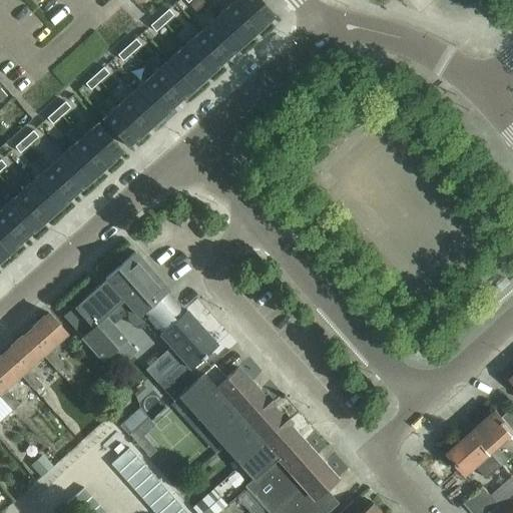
[(8,14),(24,5),(21,0),(14,0),(3,7),(8,14)]
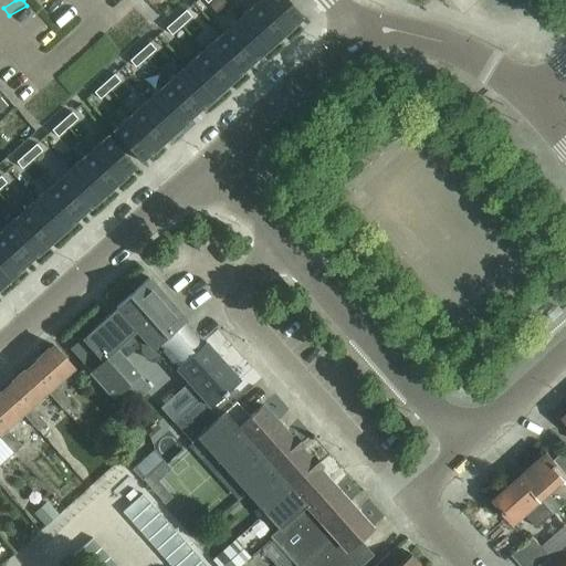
[(284,33),(303,17),(287,0),(258,0),(257,2),(284,33)]
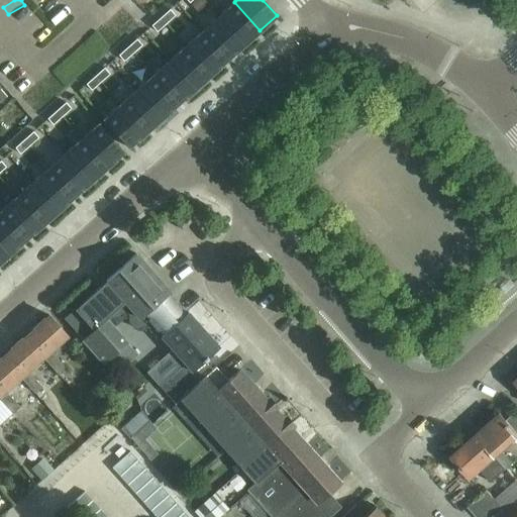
[(217,16),(243,45),(260,30),(234,2),(217,16)]
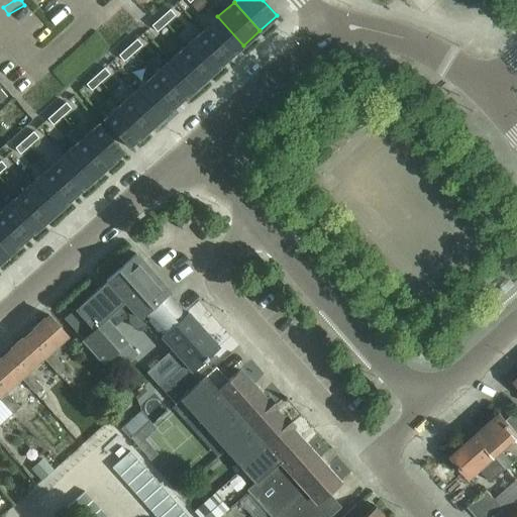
[(161,17),(166,23),(175,15),(170,9),(161,17)]
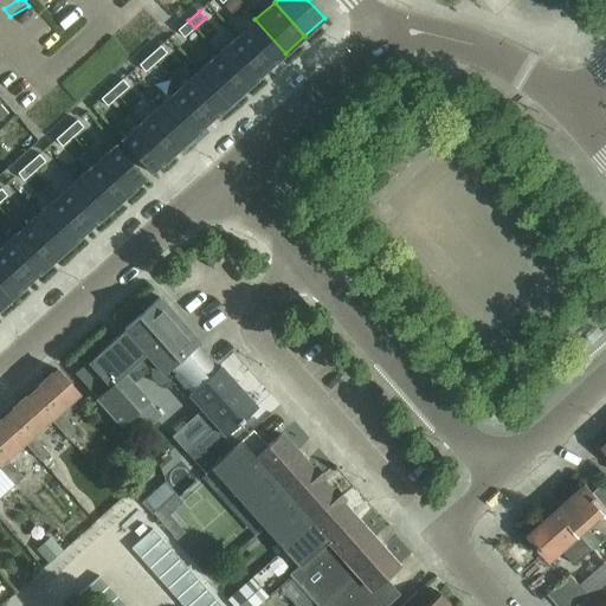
[(285,53),(255,19),(236,37),(266,70),(285,53)]
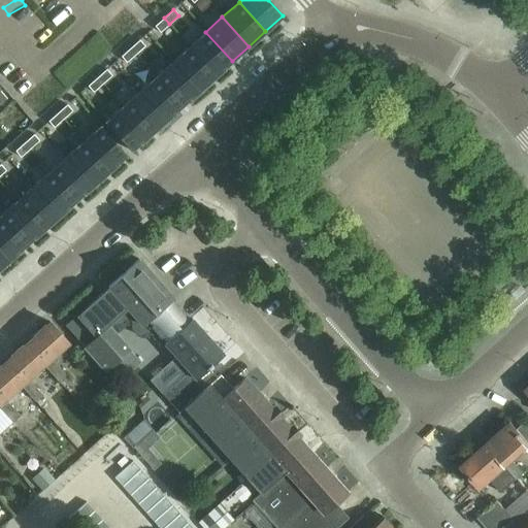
[(164,18),(154,26),(160,32),(169,24),(164,18)]
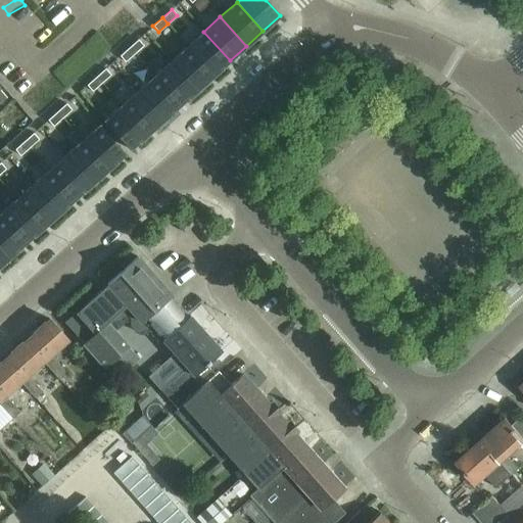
[(230,60),(203,32),(187,46),(214,76),(230,60)]
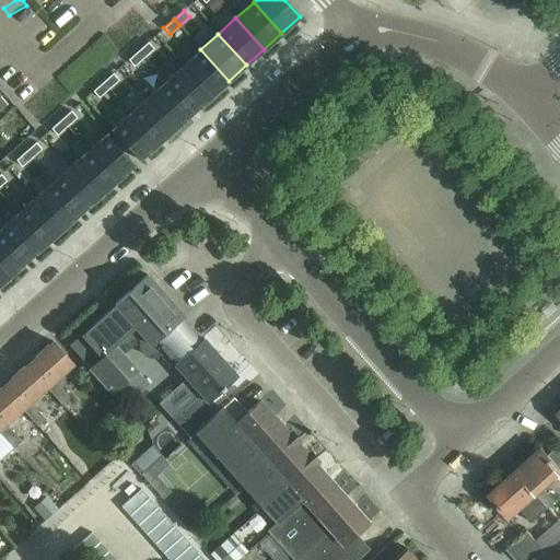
[(143,57),(153,48),(148,42),(138,50),(143,57)]
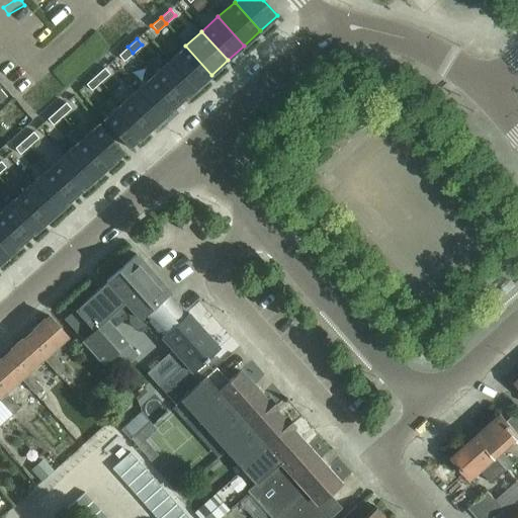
[(211,75),(185,46),(169,60),(195,89),(211,75)]
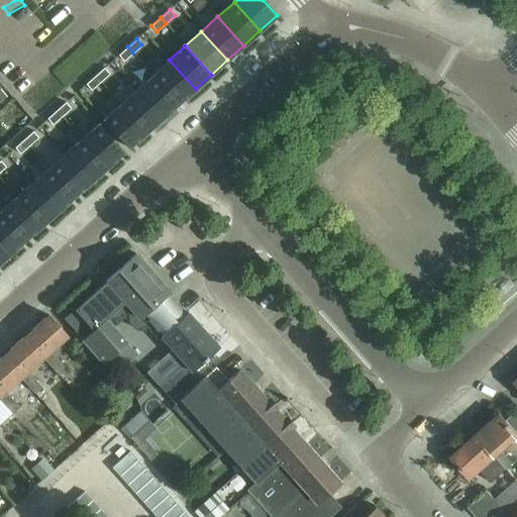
[(127,46),(118,55),(123,61),(132,53),(127,46)]
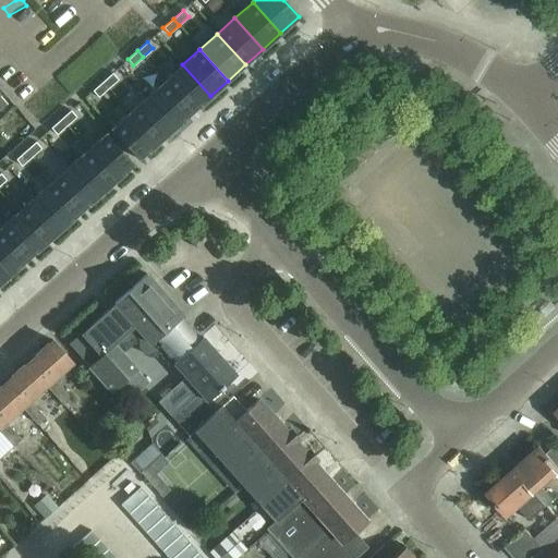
[(210,96),(182,64),(165,81),(192,111),(210,96)]
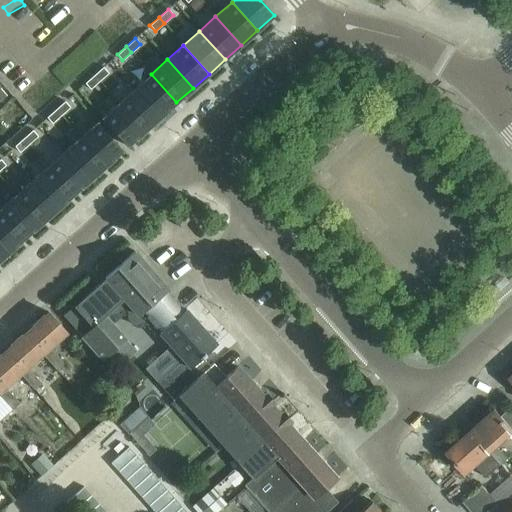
[(103,67),(94,75),(99,81),(108,73),(103,67)]
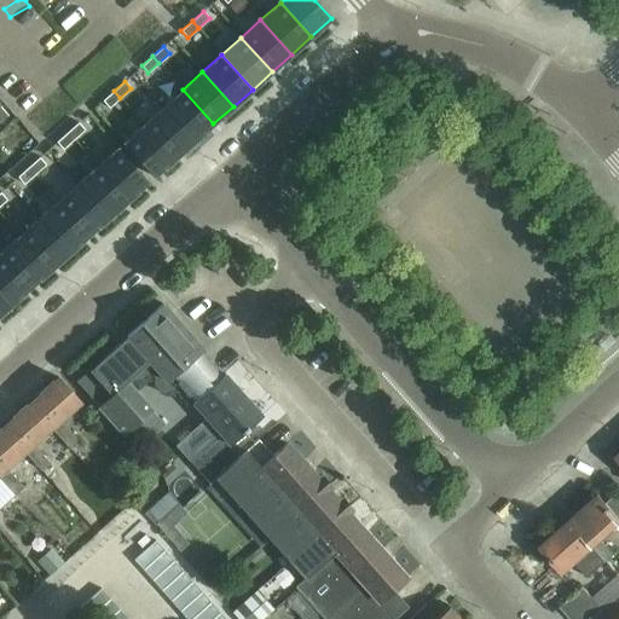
[(213,123),(183,90),(163,106),(194,142),(213,123)]
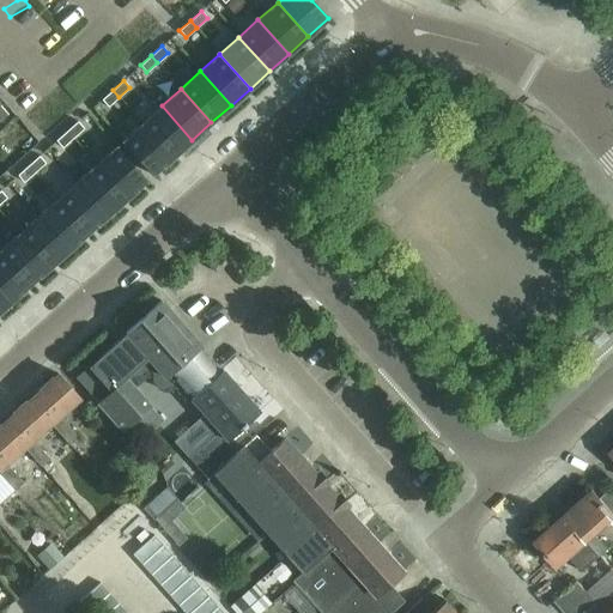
[(113,90),(102,99),(108,107),(119,97),(113,90)]
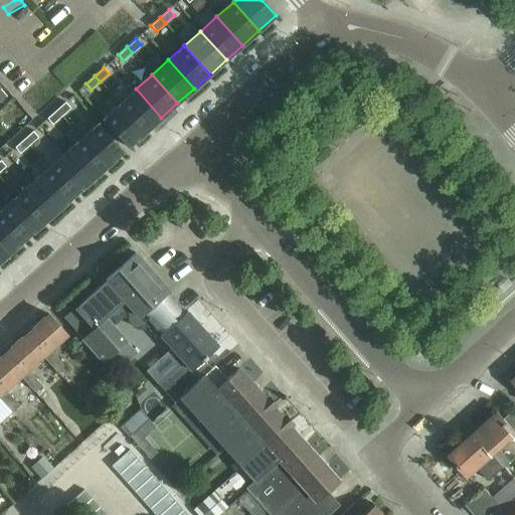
[(145,132),(161,118),(136,89),(120,104),(145,132)]
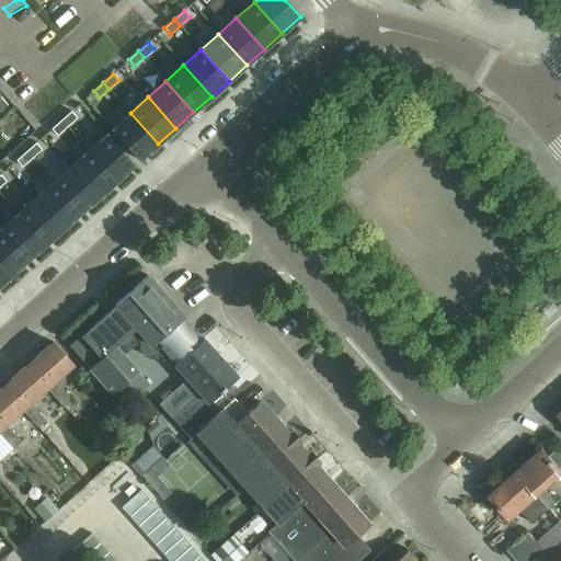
[(60,119),(67,126),(77,117),(70,111),(60,119)]
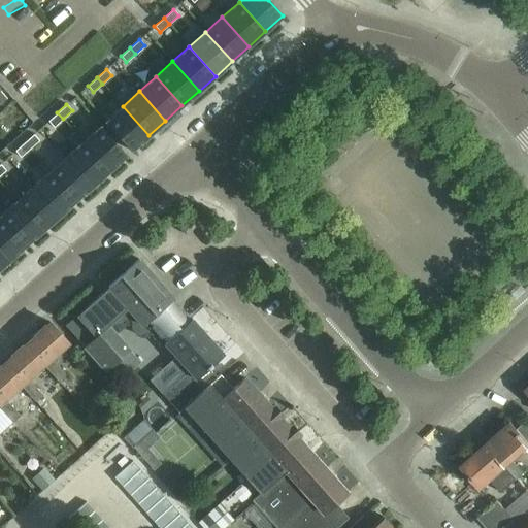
[(105,122),(131,151),(149,135),(123,106),(105,122)]
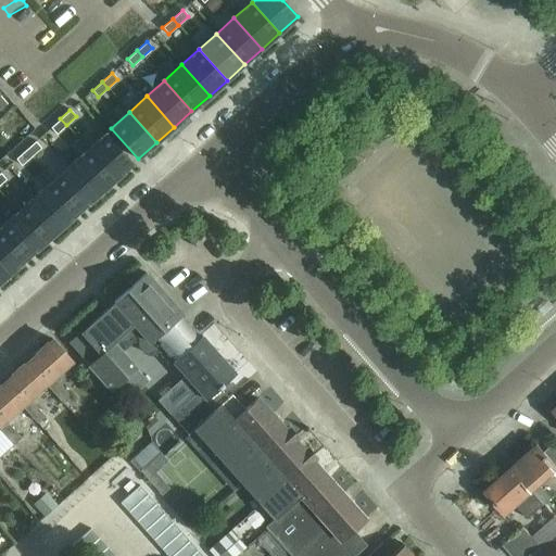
[(60,118),(50,127),(57,134),(66,125),(60,118)]
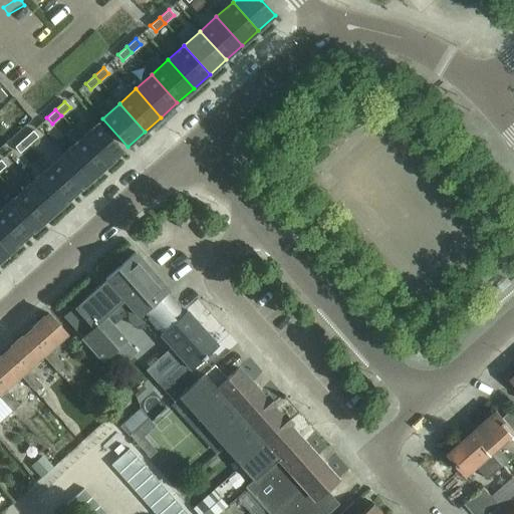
[(106,167),(122,152),(97,122),(80,138),(106,167)]
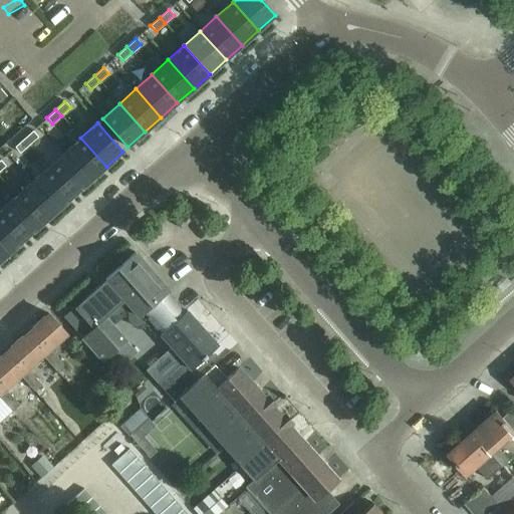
[(32,131),(23,139),(29,145),(38,137),(32,131)]
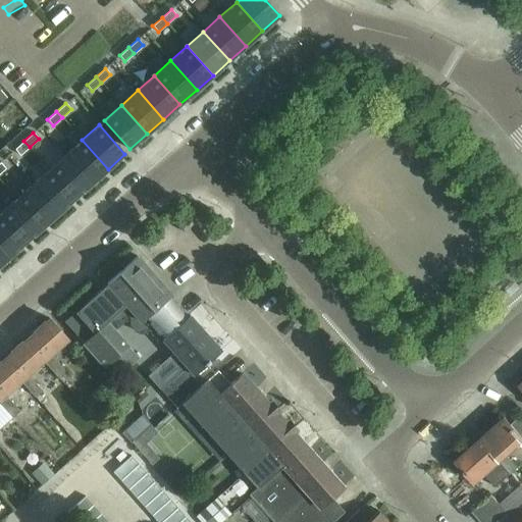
[(91,184),(108,169),(82,140),(65,155),(91,184)]
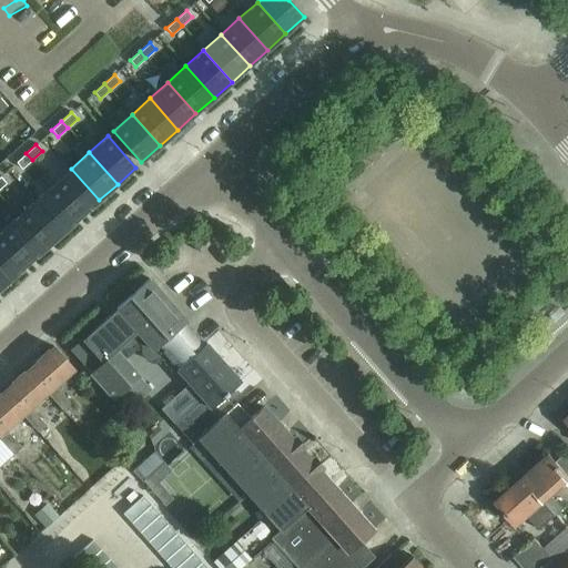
[(26,153),(16,162),(22,169),(32,160),(26,153)]
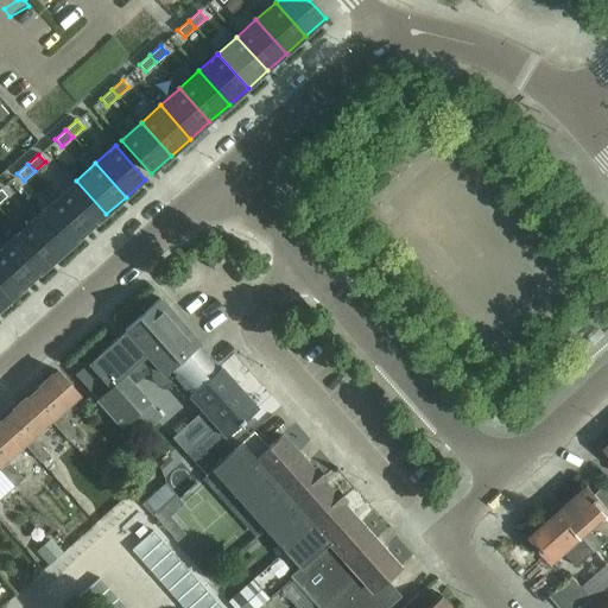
[(106,214),(76,181),(57,197),(87,232),(106,214)]
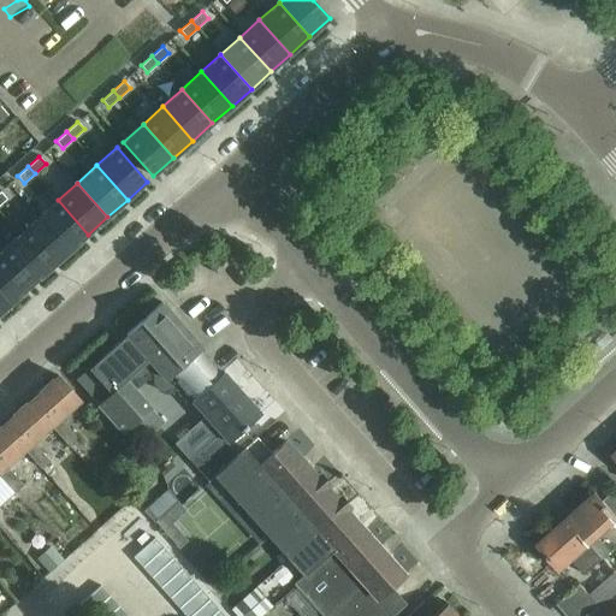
[(39,217),(69,252),(88,235),(58,200),(39,217)]
